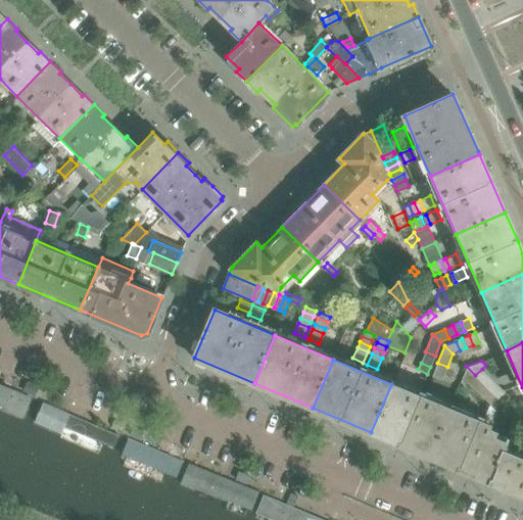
[(437,363),(435,367),(445,371),(447,367),(437,363)]
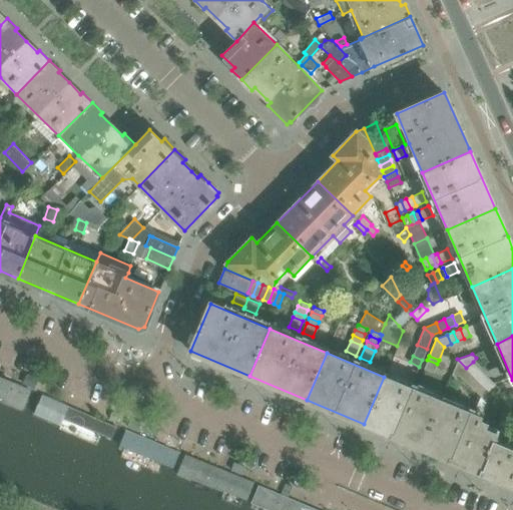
[(466,368),(457,359),(452,374),(456,378),(459,375),(466,368)]
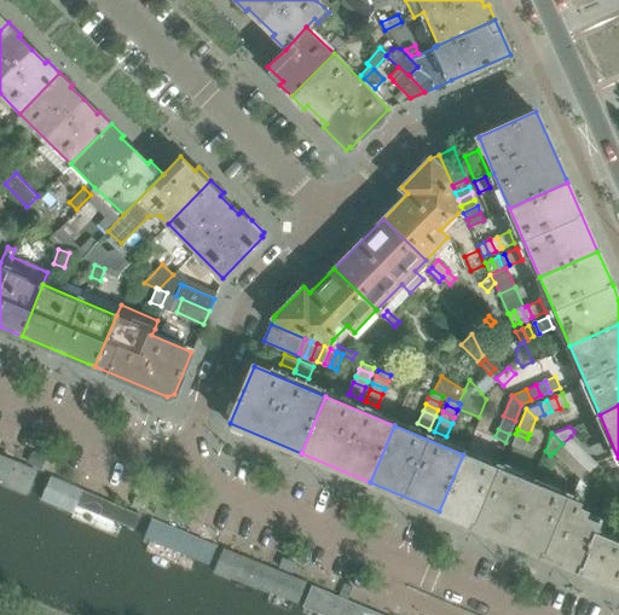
[(515,434),(514,440),(525,445),(527,439),(515,434)]
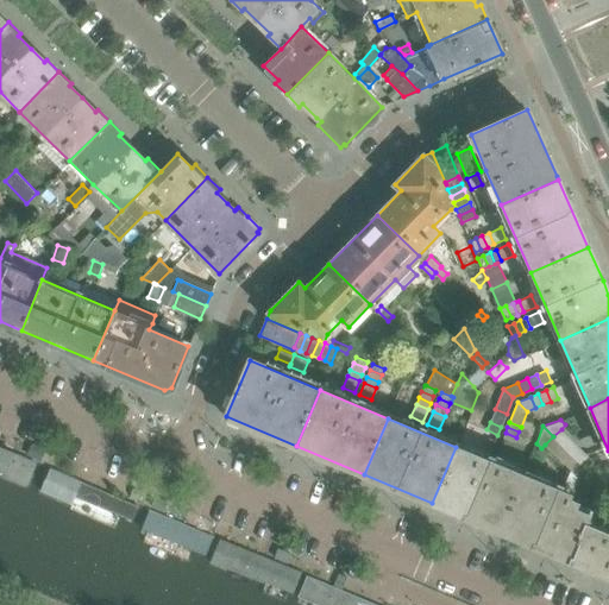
[(562,429),(553,436),(558,441),(566,434),(562,429)]
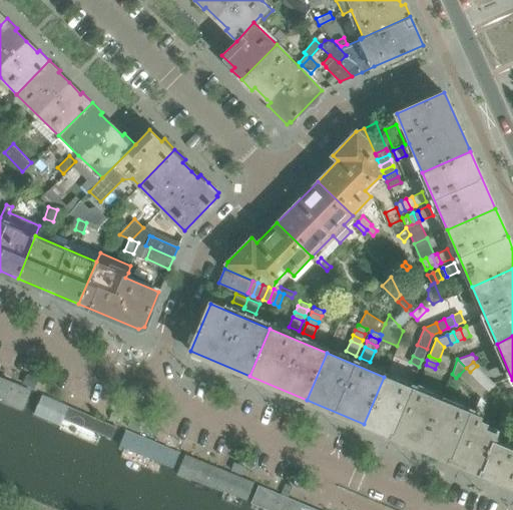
[(426,365),(424,369),(433,373),(435,369),(426,365)]
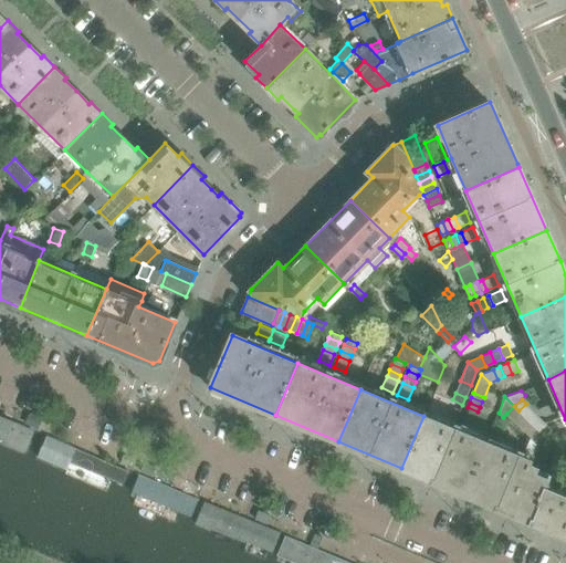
[(526,404),(519,410),(524,415),(531,408),(526,404)]
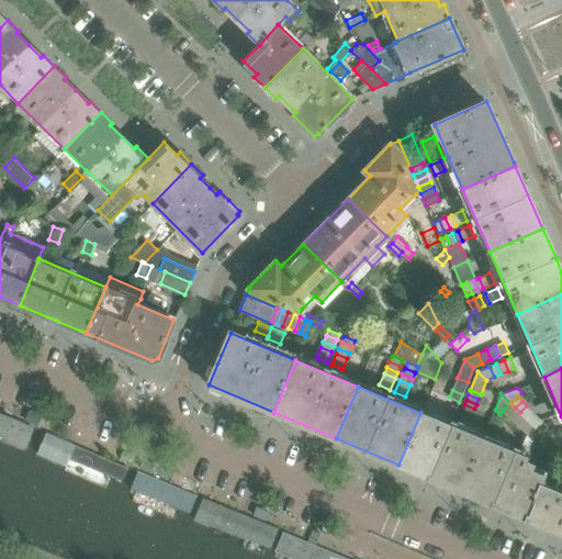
[(548,410),(544,401),(534,406),(541,413),(548,410)]
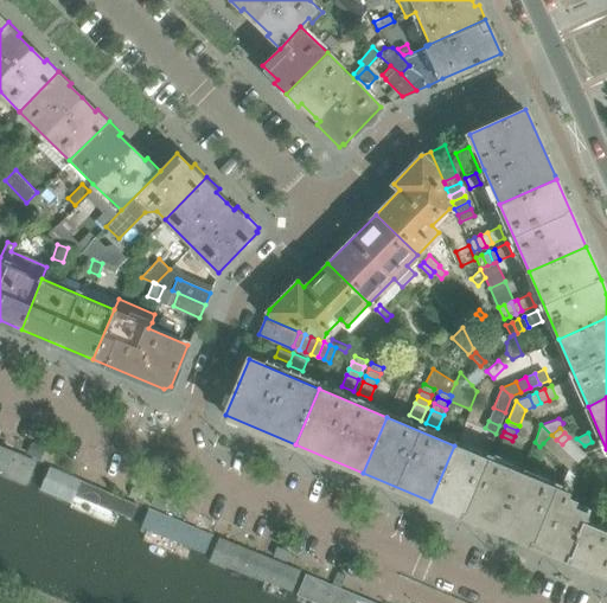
[(551,435),(543,443),(548,448),(556,440),(551,435)]
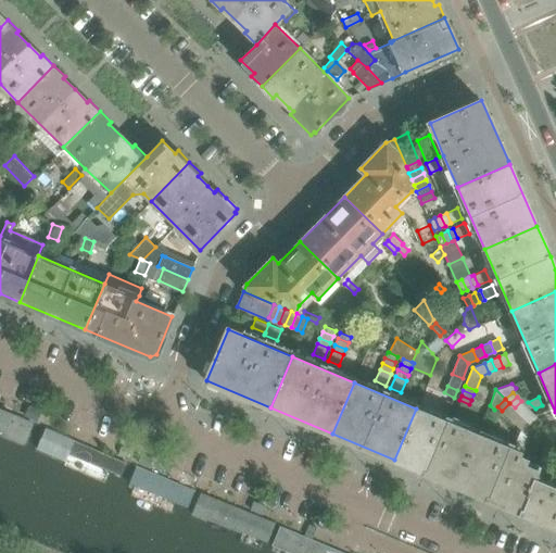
[(521,401),(515,407),(519,413),(526,405),(521,401)]
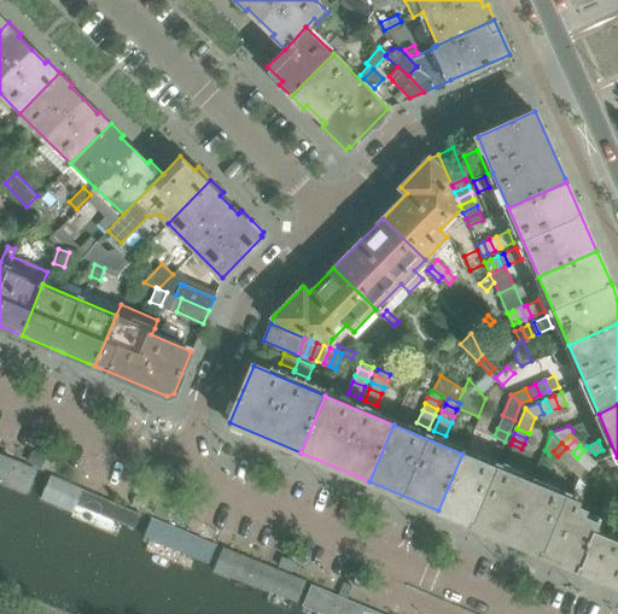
[(566,448),(558,456),(561,460),(563,462),(572,452),(566,448)]
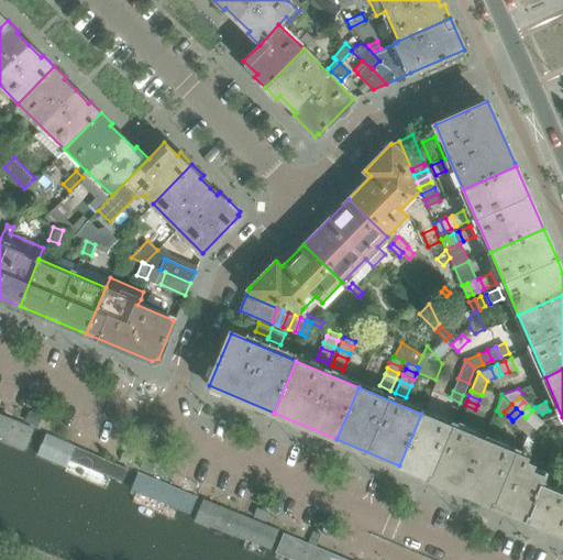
[(34,421),(37,413),(29,409),(25,418),(34,421)]
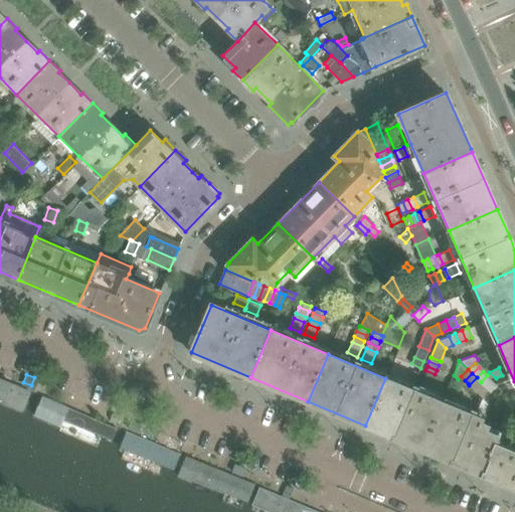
[(487,375),(481,382),(485,386),(491,379),(487,375)]
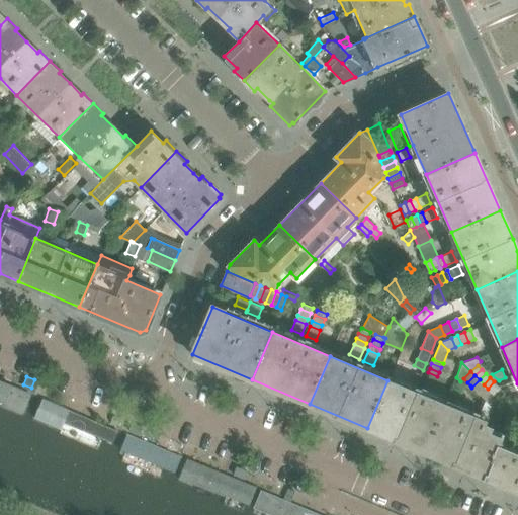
[(480,379),(471,388),(477,392),(484,384),(480,379)]
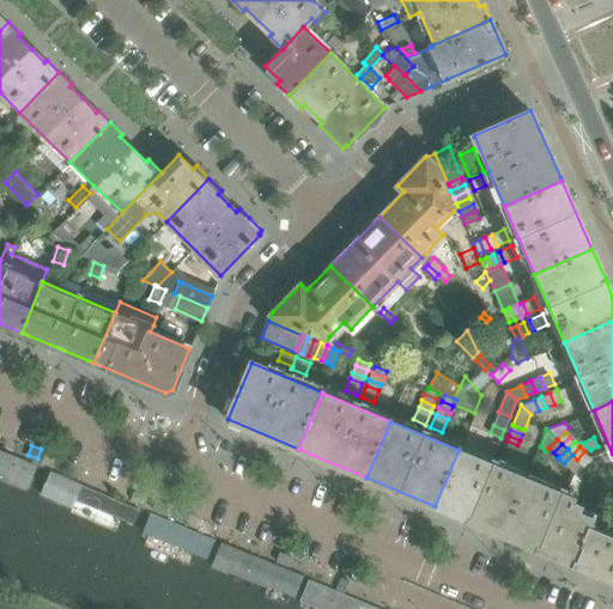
[(503,534),(527,479),(459,450),(435,506),(503,534)]
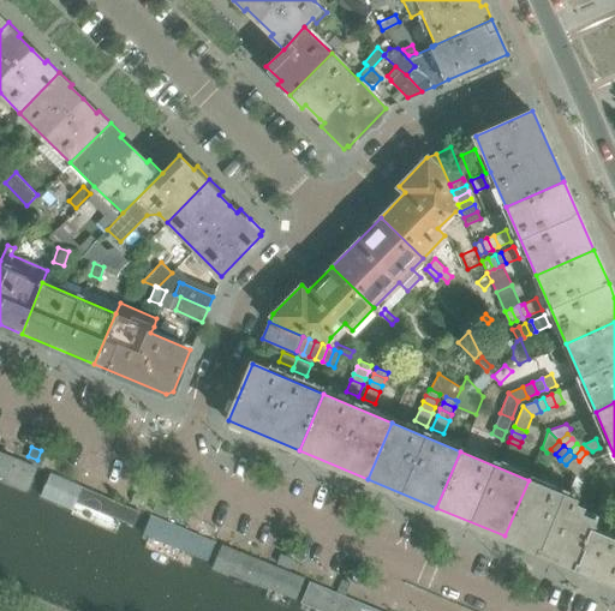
[(0,480),(27,492),(36,467),(0,453),(0,480)]
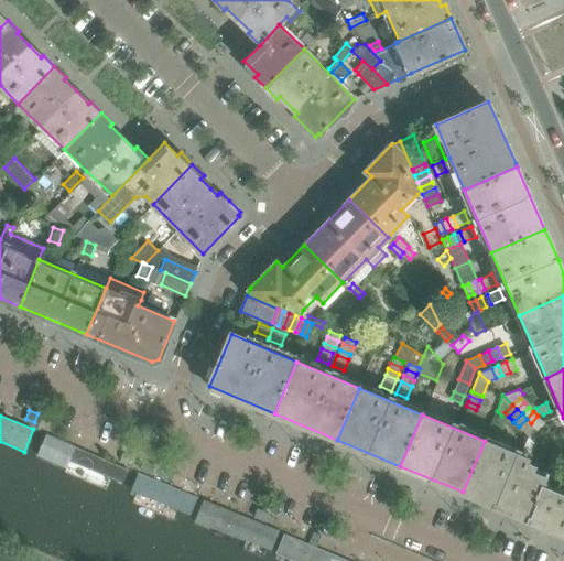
[(538,416),(531,423),(535,428),(543,420),(538,416)]
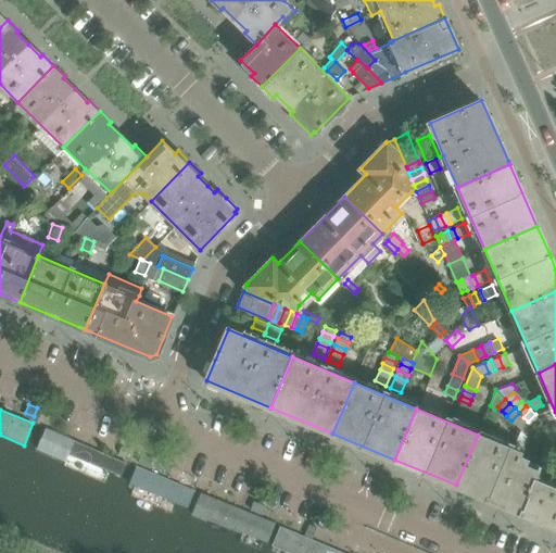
[(519,413),(512,420),(516,425),(523,417),(519,413)]
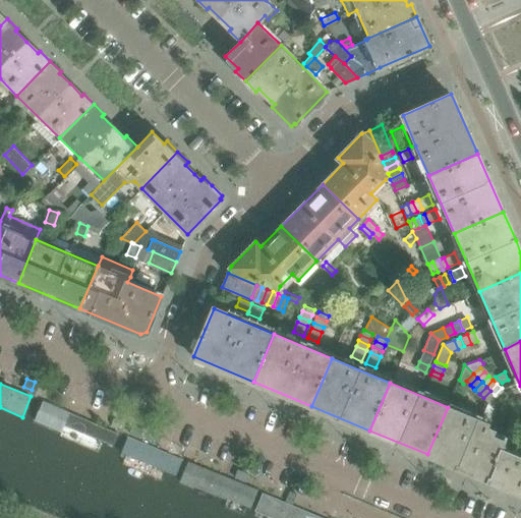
[(502,388),(495,395),(501,401),(507,394),(502,388)]
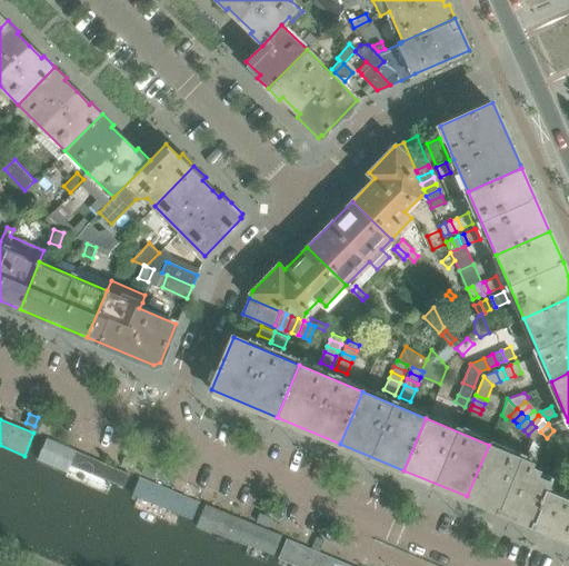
[(536,427),(528,435),(532,439),(540,432),(536,427)]
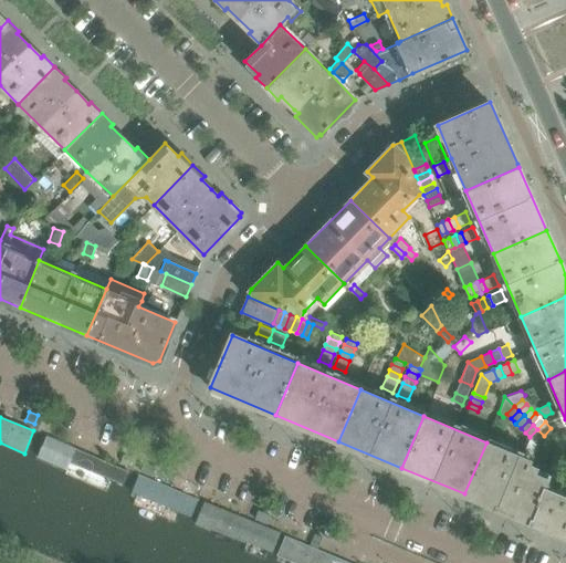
[(544,436),(537,429),(530,437),(525,449),(532,452),(536,442),(536,444),(544,436)]
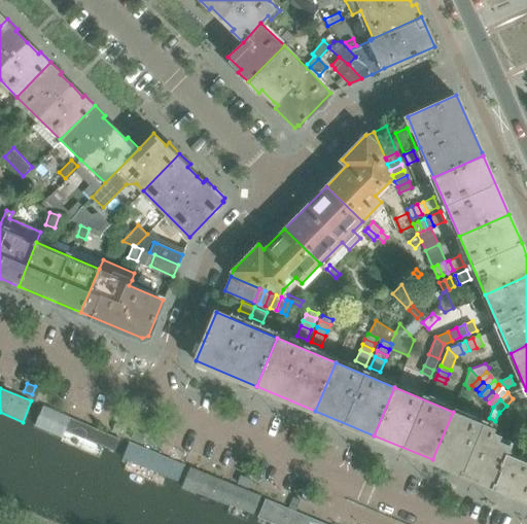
[(500,467),(510,447),(497,442),(499,435),(492,432),(493,428),(471,419),(476,409),(459,403),(454,412),(453,412),(432,459),(495,486),(502,468),(500,467)]
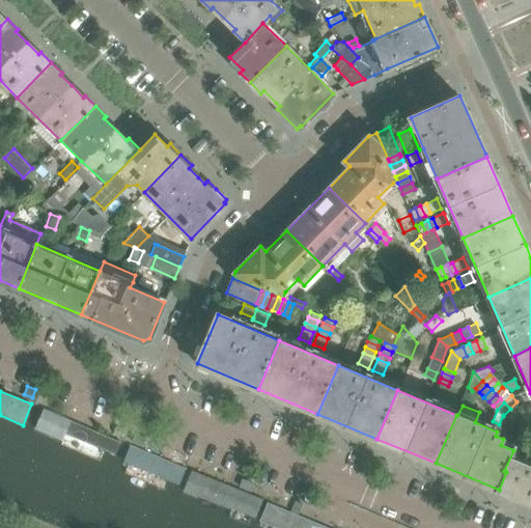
[(116,454),(121,442),(43,409),(33,429),(102,460),(106,450),(116,454)]
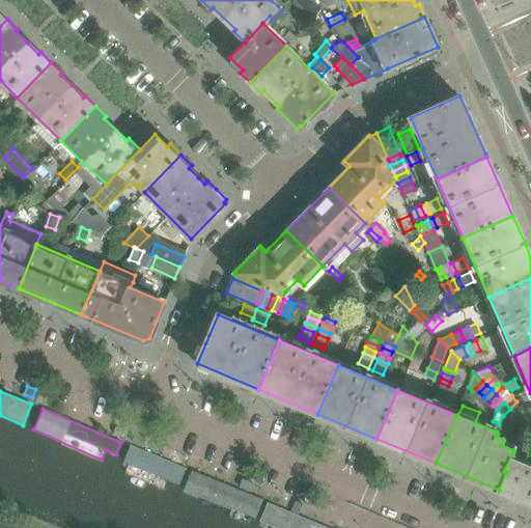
[(122,436),(126,428),(116,424),(113,432),(122,436)]
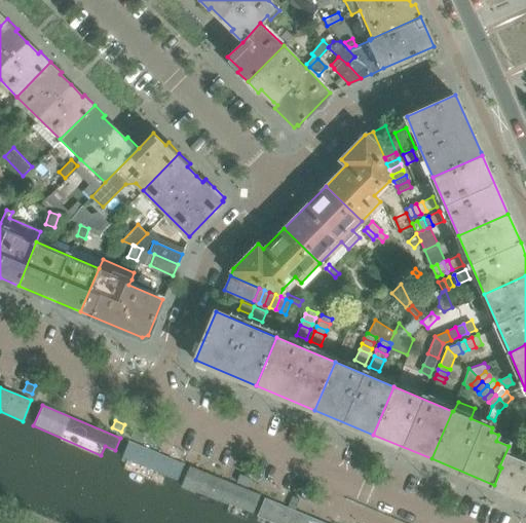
[(525,497),(525,430),(524,435),(525,437),(525,438),(517,448),(510,443),(509,446),(499,467),(501,468),(494,485),(525,497)]
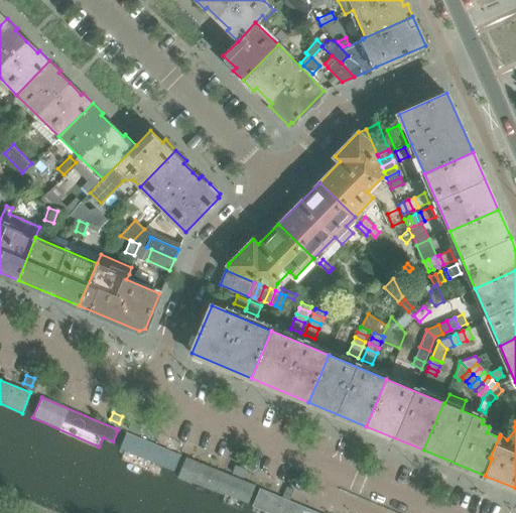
[(171,471),(178,455),(128,434),(122,451),(171,471)]
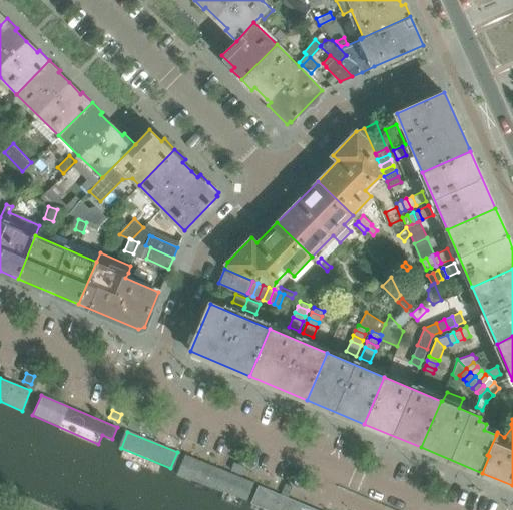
[(246,500),(253,482),(181,454),(174,470),(223,490),(220,498),(239,506),(242,498),(246,500)]
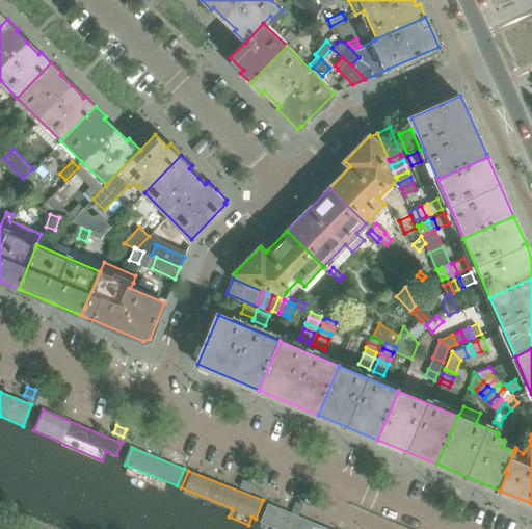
[(300,502),(294,499),(290,509),(296,512),(300,502)]
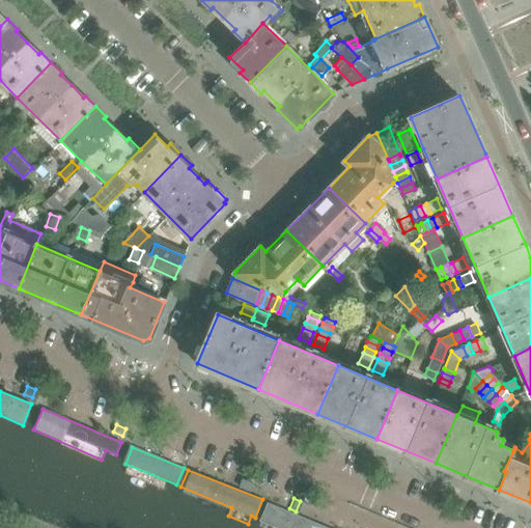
[(328,527),(267,502),(259,519),(261,520),(258,526),(264,527),(328,527)]
